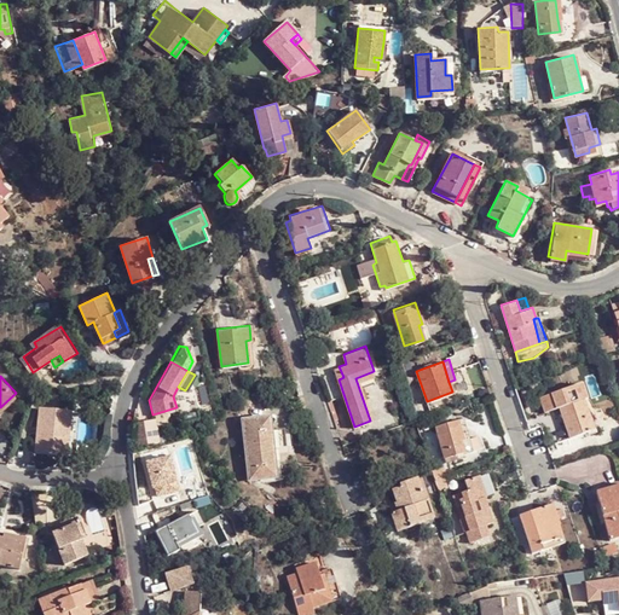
[(553,400),(555,406),(559,405),(570,437),(594,429),(583,398),(586,396),(586,394),(583,386),(580,378),(554,388),(550,389),(553,400)]
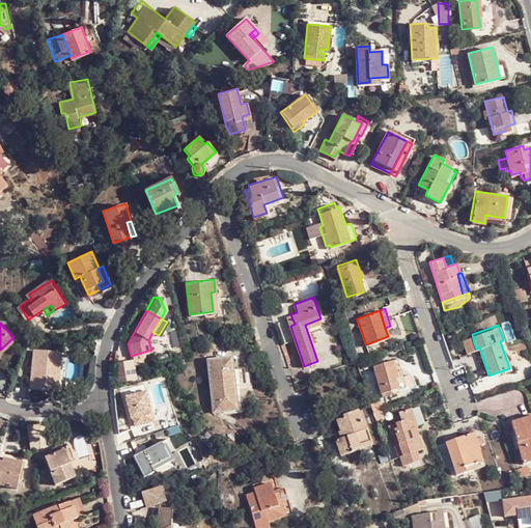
[(467,352),(470,351),(476,349),(474,343),(472,334),(462,337),(467,352)]
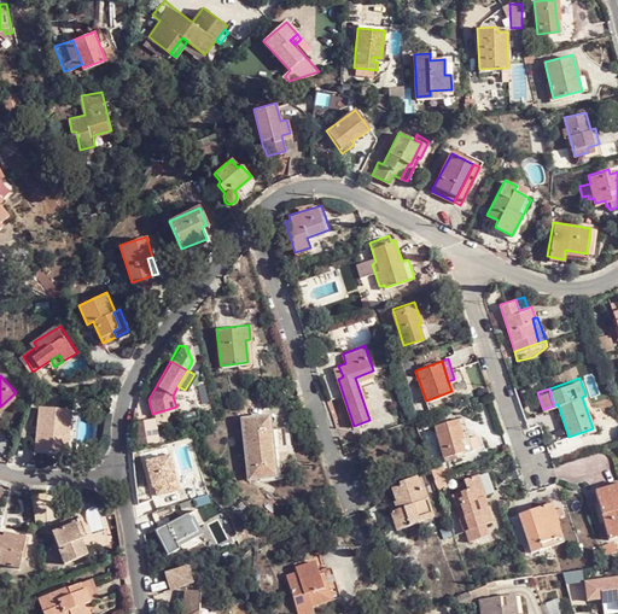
[(81,411),(42,403),(33,446),(63,454),(66,440),(74,442),(81,411)]
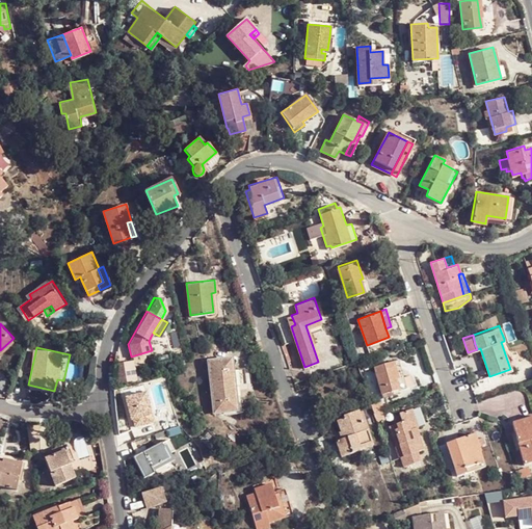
[(229,356),(209,358),(210,372),(214,372),(217,412),(225,411),(225,407),(237,406),(237,387),(246,385),(244,365),(230,367),(229,356)]
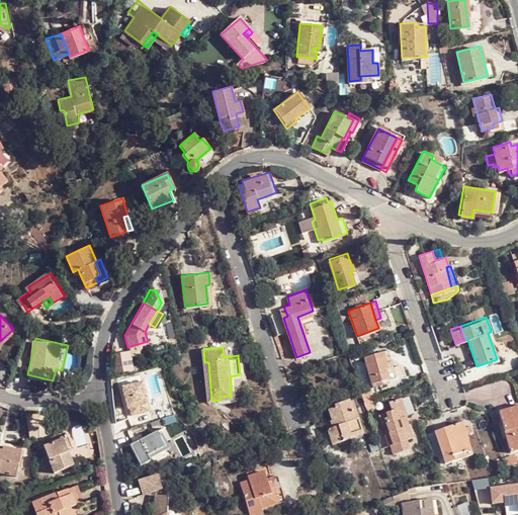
[(383,352),(364,357),(372,388),(383,384),(381,379),(395,376),(392,366),(387,367),(383,352)]
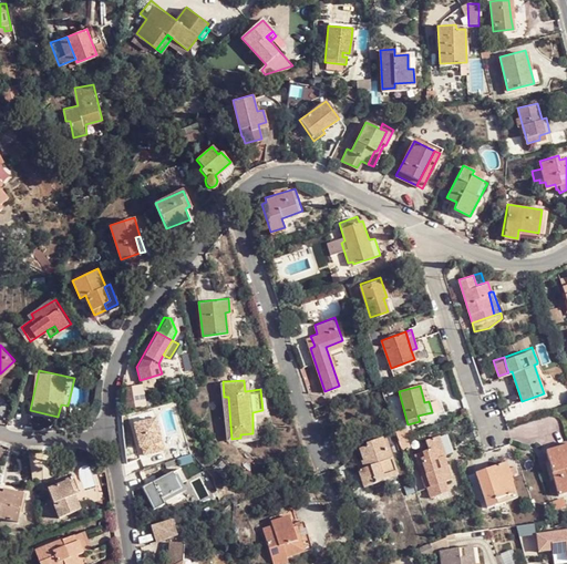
[(129,389),(130,404),(144,403),(143,388),(129,389)]
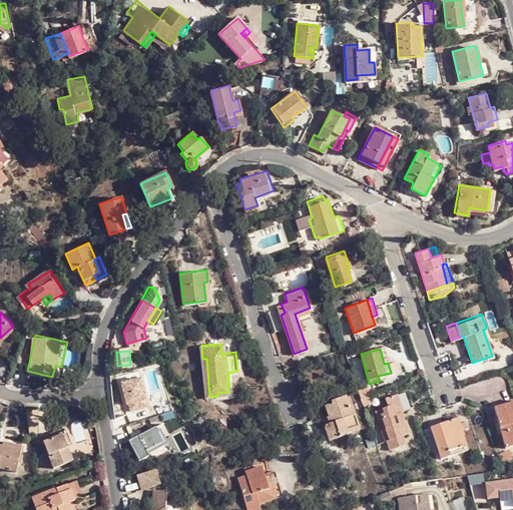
[(365,393),(361,395),(364,405),(372,402),(369,392),(365,393)]
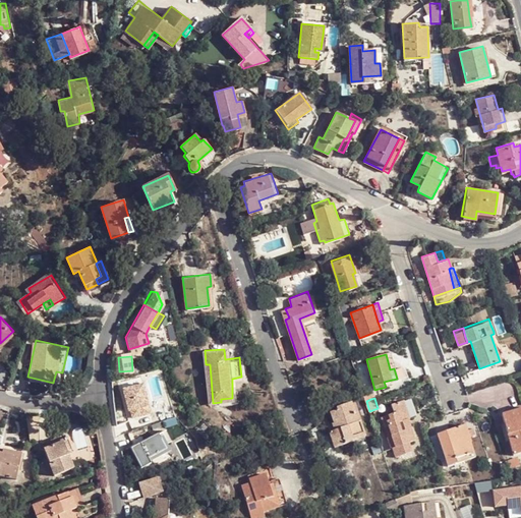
[(404,435),(414,432),(409,417),(411,416),(405,399),(392,403),(394,410),(381,415),(385,426),(389,424),(395,444),(393,445),(397,456),(412,450),(409,440),(406,441),(404,435)]
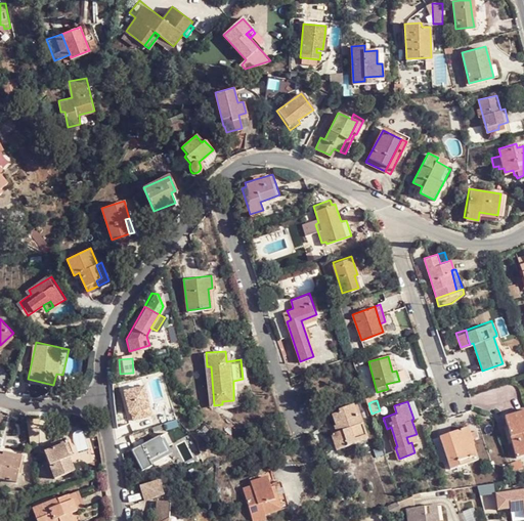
[(338,411),(331,415),(337,431),(331,433),(337,449),(367,437),(361,424),(364,423),(356,402),(337,409),(338,411)]
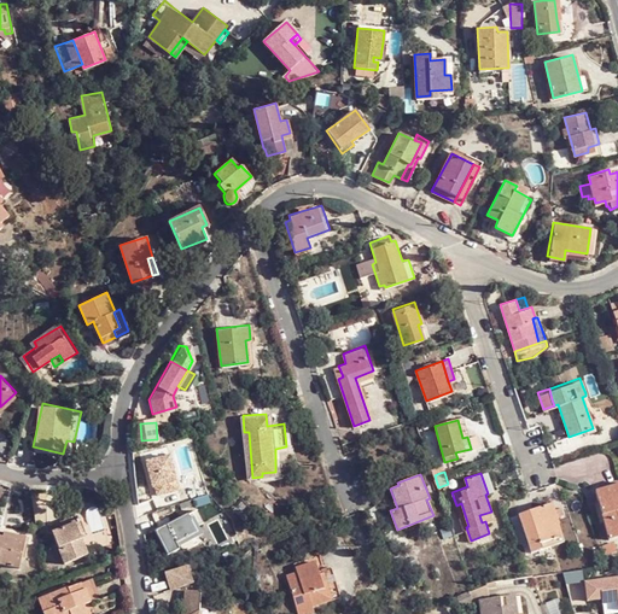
[(617,481),(595,489),(608,536),(617,532),(617,481)]
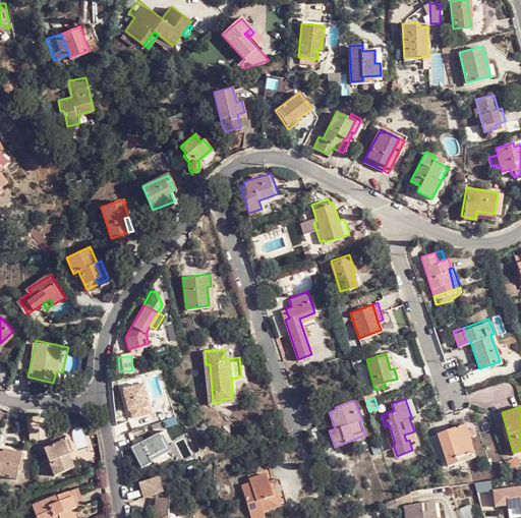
[(462,425),(435,434),(446,465),(473,456),(462,425)]
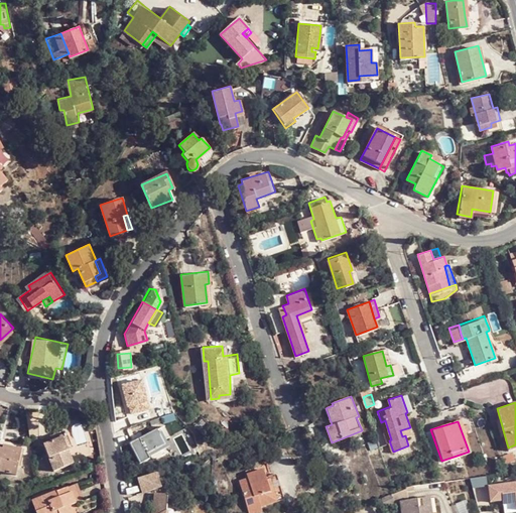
[(412,433),(410,427),(400,430),(402,436),(405,435),(412,433)]
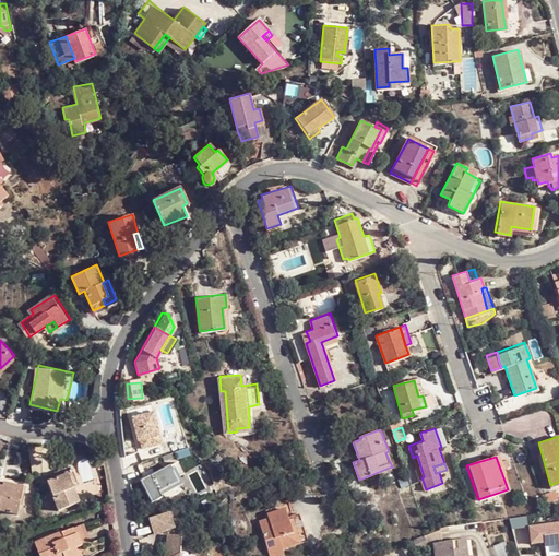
[(75,468),(70,470),(75,482),(80,480),(75,468)]
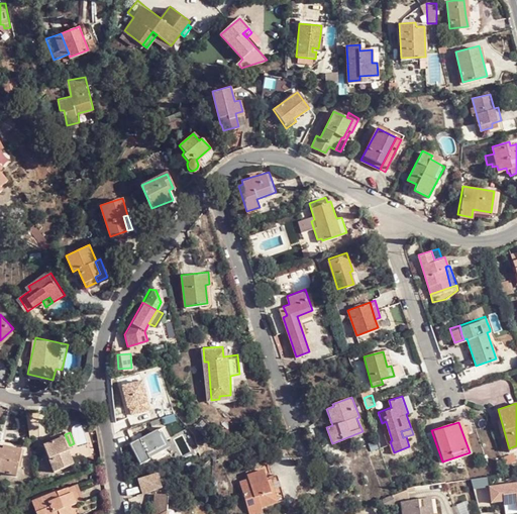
[(70,445),(65,434),(45,443),(57,469),(76,459),(70,445)]
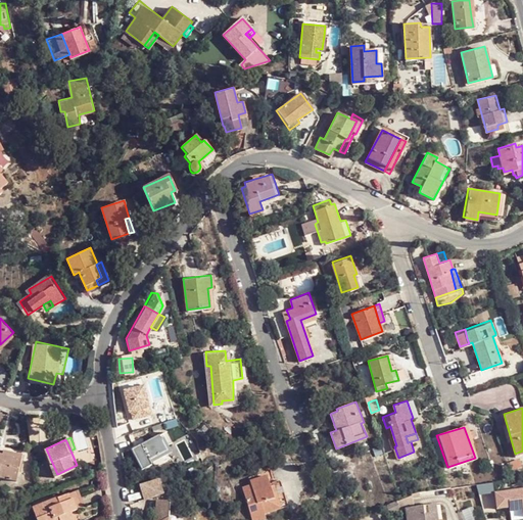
[(0,445),(0,453),(1,454),(2,452),(22,456),(24,451),(0,445)]
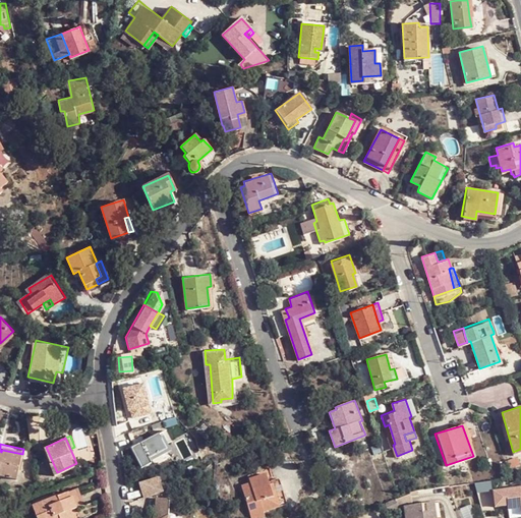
[(0,471),(18,475),(22,454),(2,450),(1,452),(0,451),(0,471)]
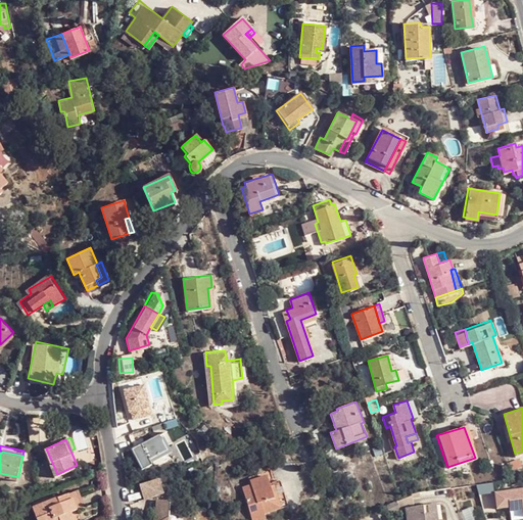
[(249,477),(241,480),(252,515),(265,511),(264,505),(287,498),(280,473),(277,472),(268,474),(266,468),(248,473),(249,477)]
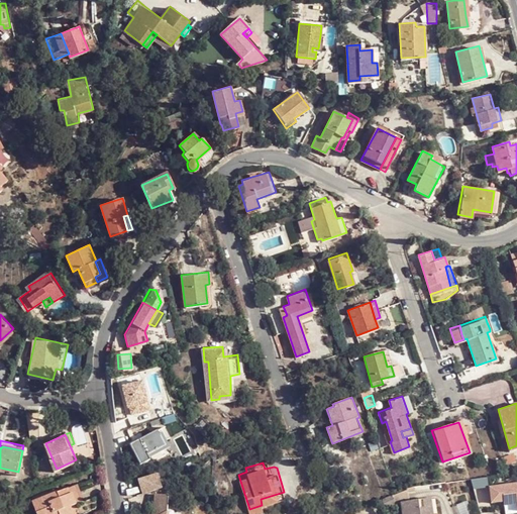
[(159,471),(139,477),(144,492),(163,486),(159,471)]
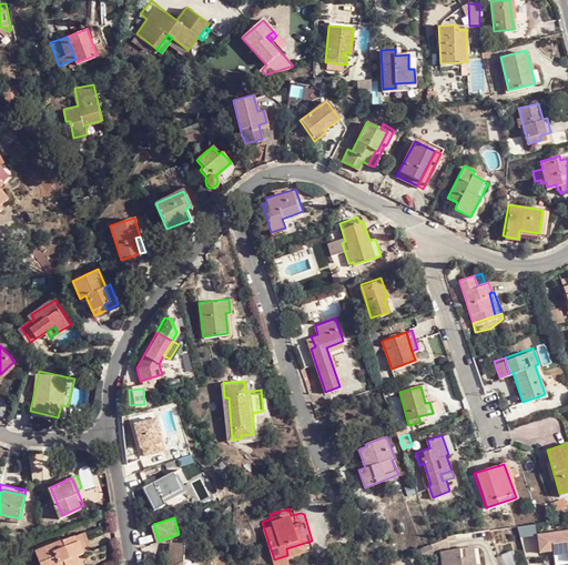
[(87,527),(66,537),(69,543),(81,538),(87,550),(94,546),(87,527)]
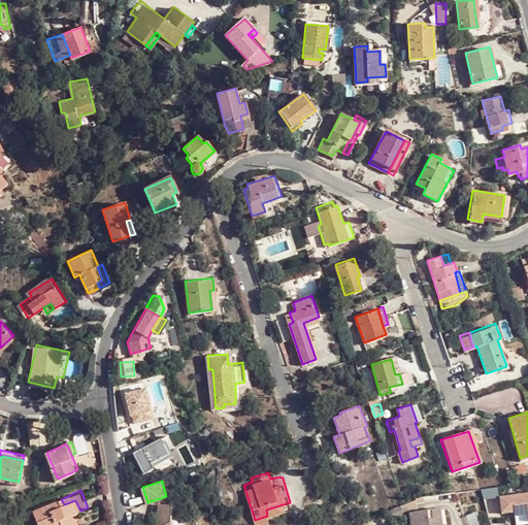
[(527,491),(498,495),(501,511),(514,510),(515,514),(527,512),(527,491)]
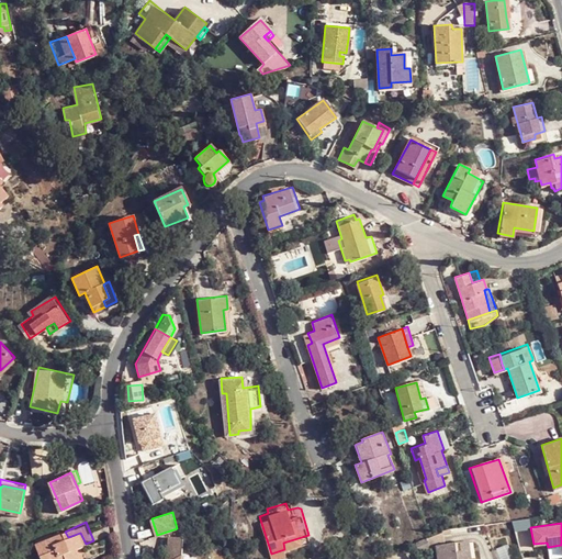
[(68,537),(65,532),(37,543),(44,558),(79,558),(83,557),(80,546),(85,544),(86,544),(80,533),(68,537)]
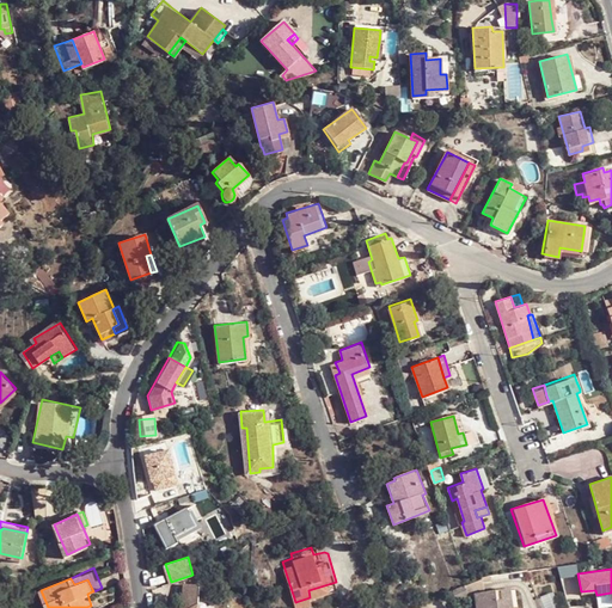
[(202,607),(200,602),(201,582),(184,583),(184,602),(188,607),(185,607),(202,607)]
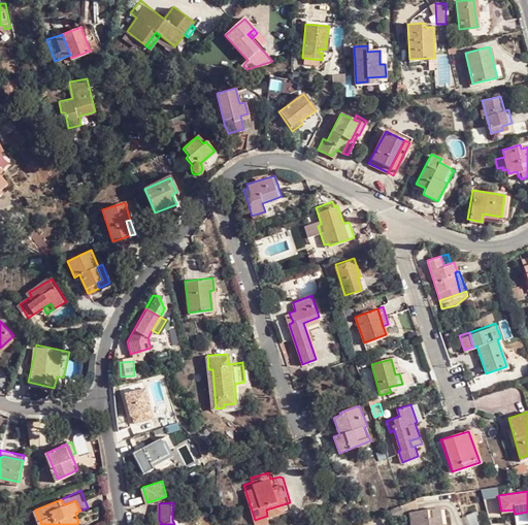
[(189,524),(178,503),(173,502),(172,520),(174,524),(189,524)]
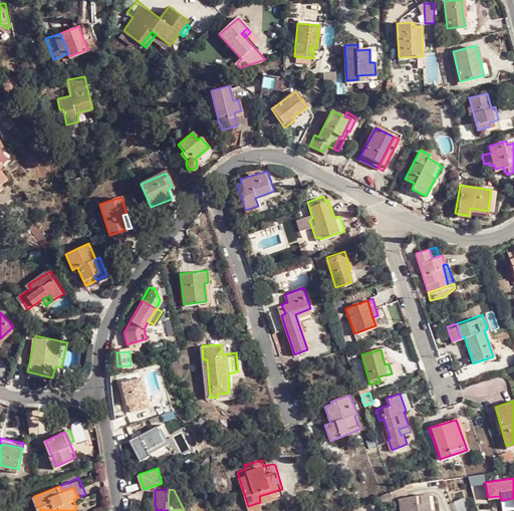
[(435,510),(433,491),(399,496),(401,510),(435,510)]
